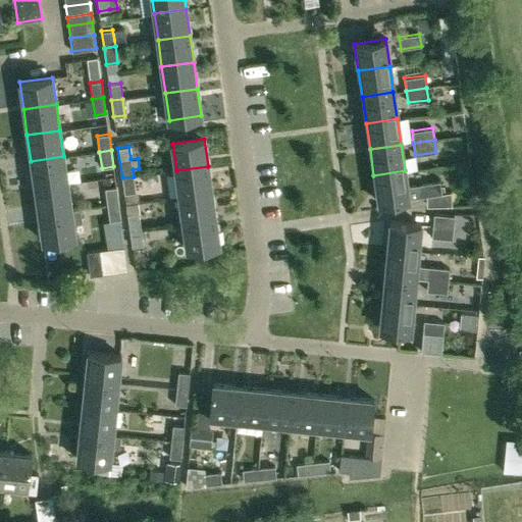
[(35,187),(67,183),(63,156),(31,161),(35,187)]
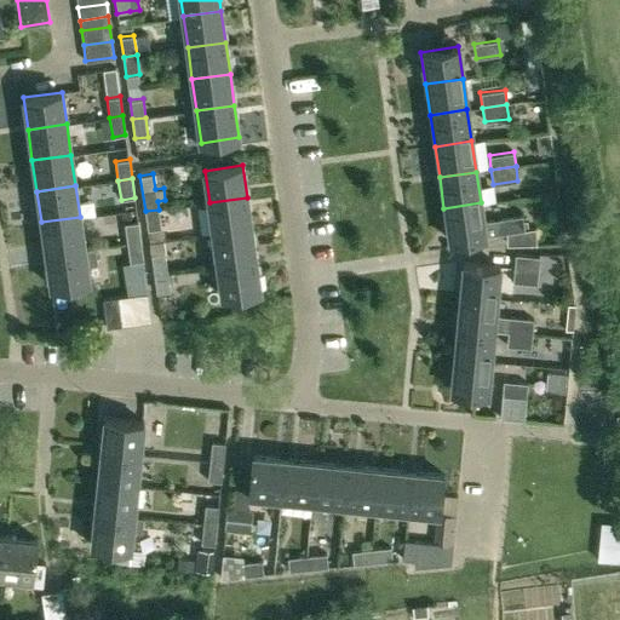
[(213,234),(251,229),(247,197),(210,202),(213,234)]
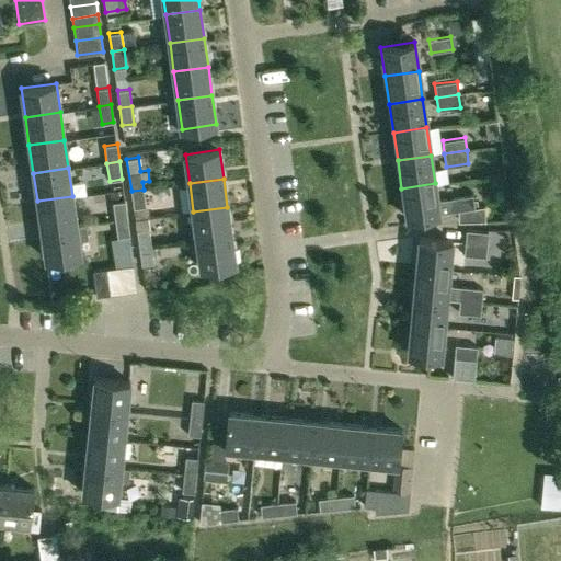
[(439,214),(474,208),(473,195),(437,201),(435,183),(401,189),(405,217),(439,213),(439,214)]
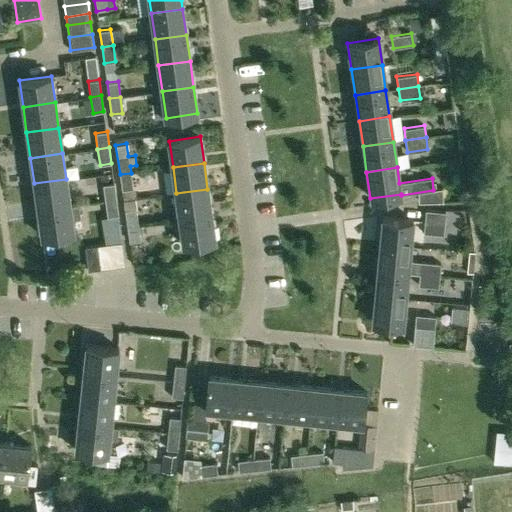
[(133,189),(131,173),(120,174),(122,190),(133,189)]
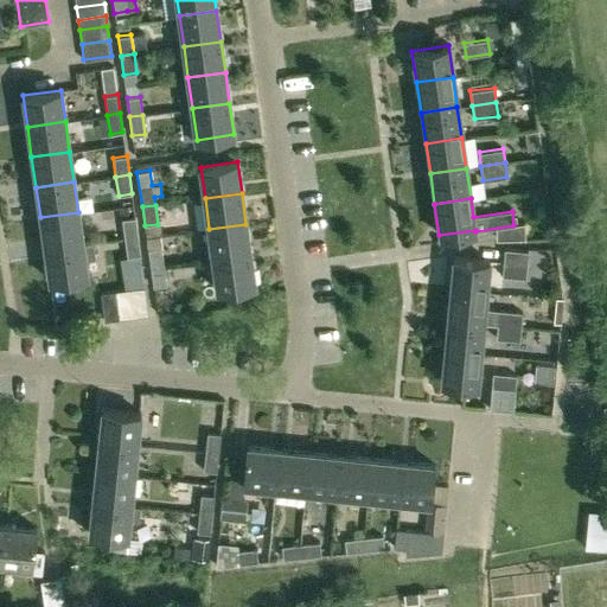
[(45,248),(82,242),(78,212),(40,217),(45,248)]
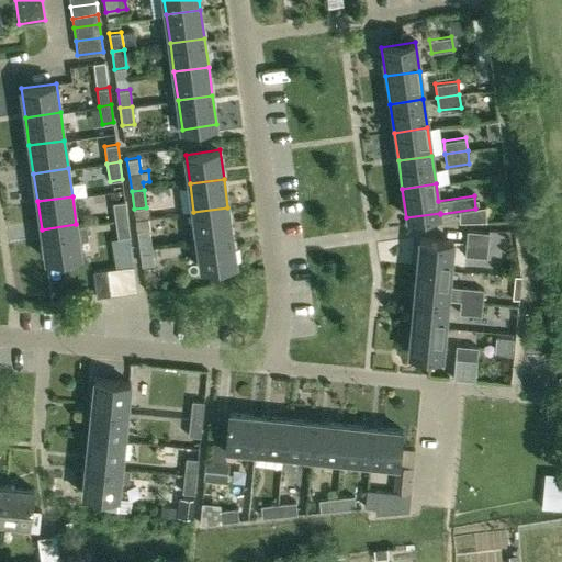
[(125,201),(112,203),(115,220),(127,218),(125,201)]
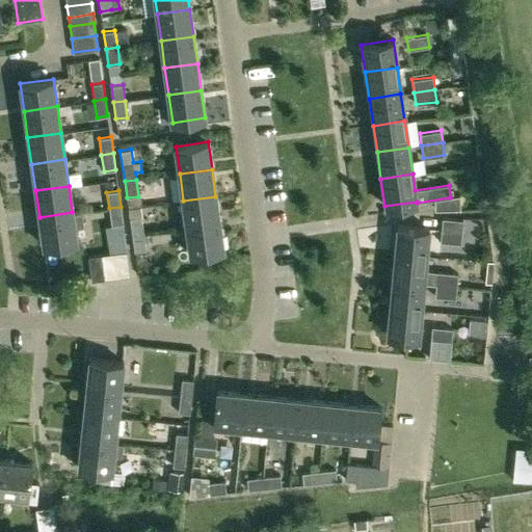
[(187,228),(219,222),(215,196),(183,201),(187,228)]
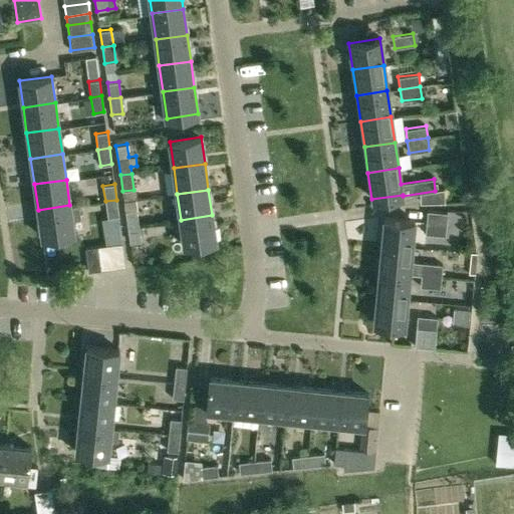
[(118,216),(116,200),(105,201),(107,217),(118,216)]
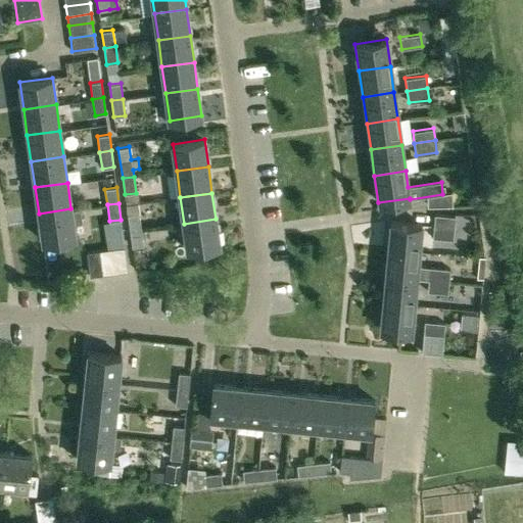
[(70,208),(39,214),(42,240),(75,236),(73,222),(80,221),(78,207),(70,208)]
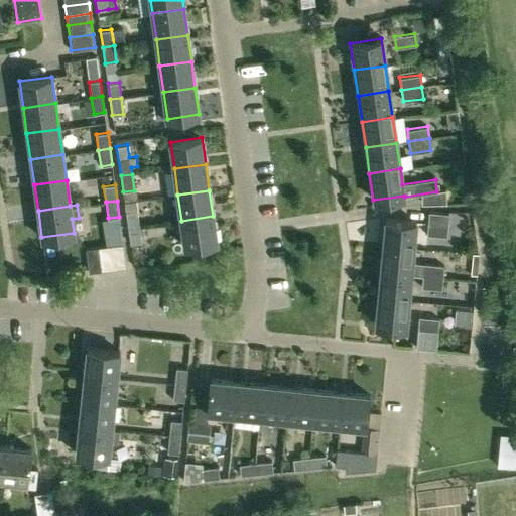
[(126,212),(128,228),(139,226),(137,210),(126,212)]
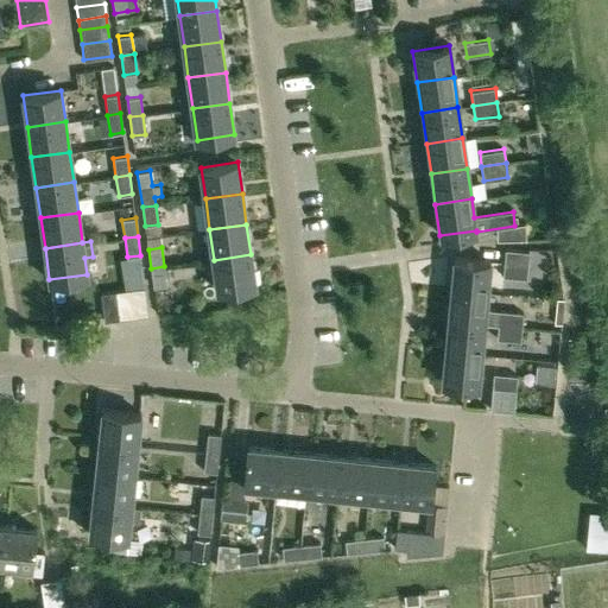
[(502,277),(526,279),(529,252),(530,252),(505,249),(502,277)]
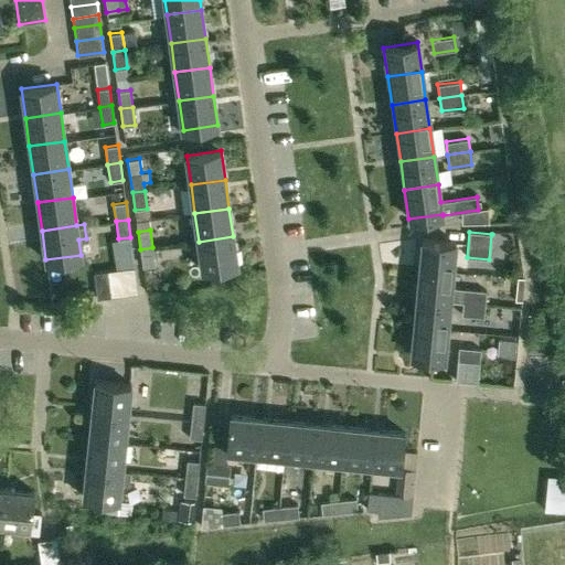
[(233,236),(199,242),(202,270),(237,266),(233,236)]
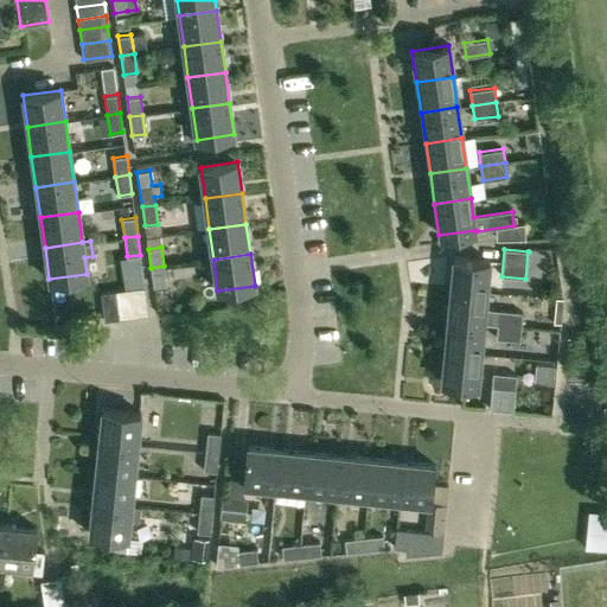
[(451,288),(486,292),(489,260),(454,256),(451,288)]
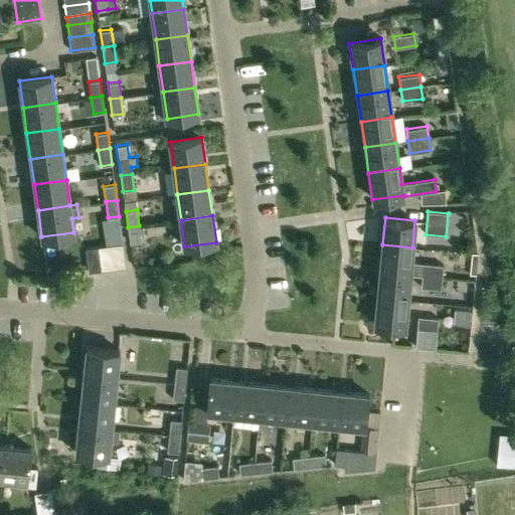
[(128,227),(130,243),(142,241),(139,225),(128,227)]
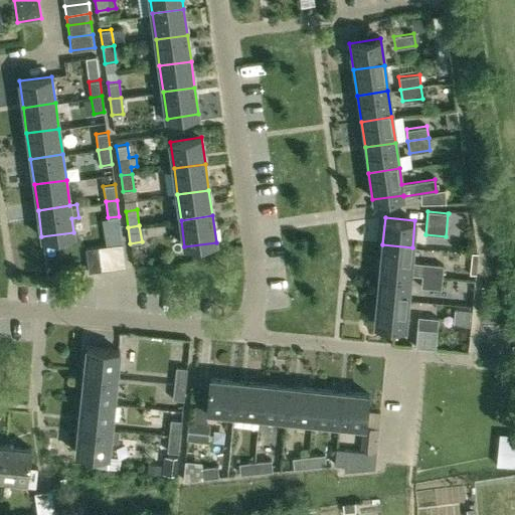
[(123,242),(109,244),(113,269),(126,267),(123,242)]
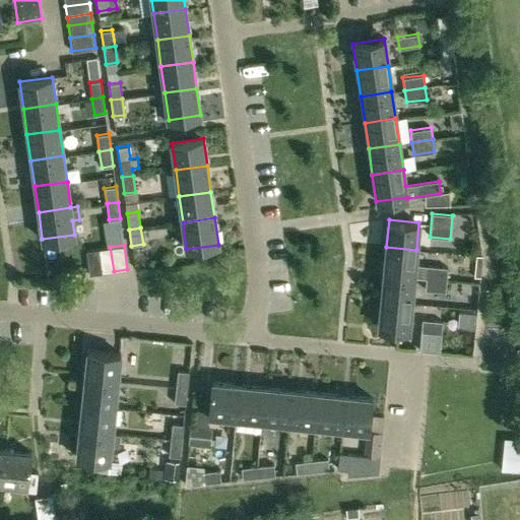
[(99,249),(102,273),(114,271),(110,247),(99,249)]
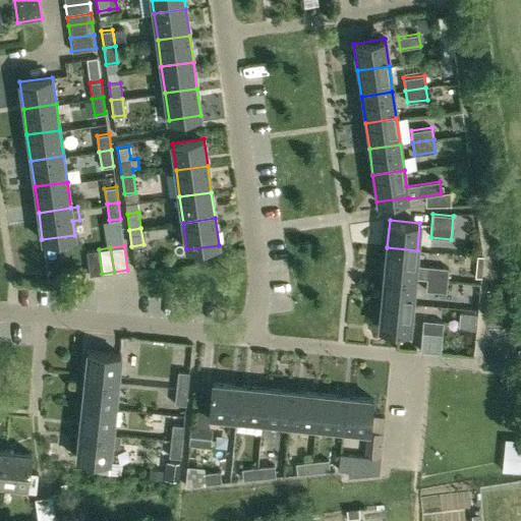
[(417,250),(387,247),(384,274),(414,277),(426,278),(447,280),(449,268),(415,265),(417,250)]
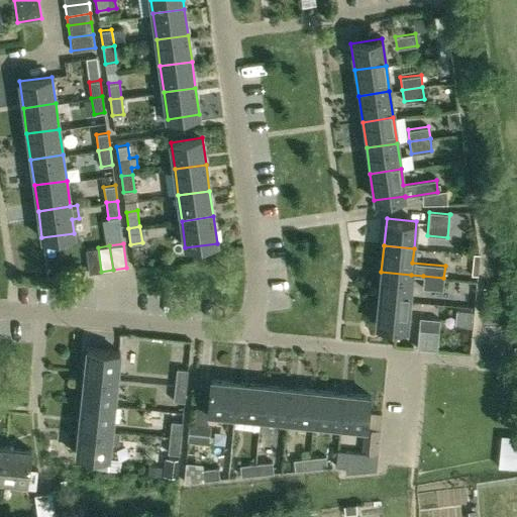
[(86,249),(89,273),(101,272),(98,247),(86,249)]
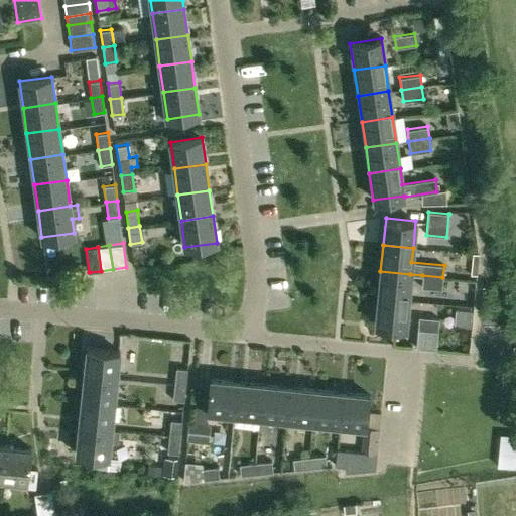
[(410,274),(380,271),(378,297),(407,300),(410,274)]
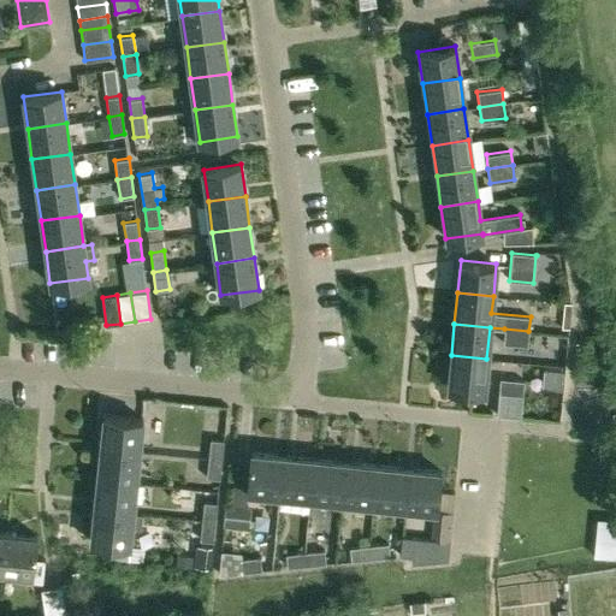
[(529,331),(504,329),(503,342),(527,345),(529,331)]
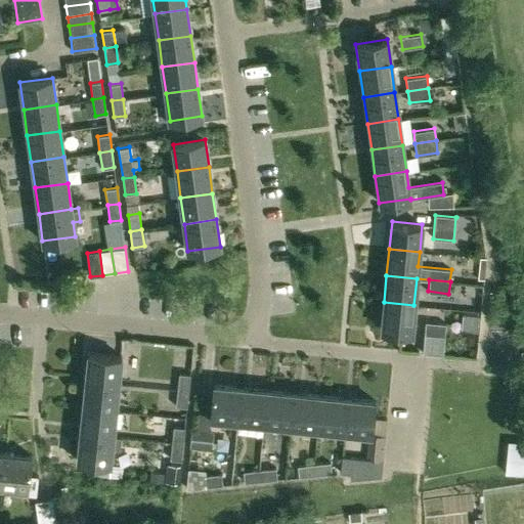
[(413,305),(384,302),(381,330),(411,332),(413,305)]
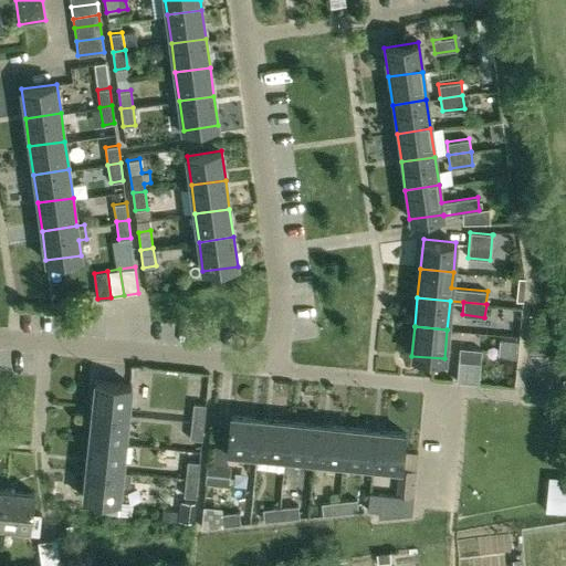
[(456,381),(478,384),(482,350),(459,347),(456,381)]
